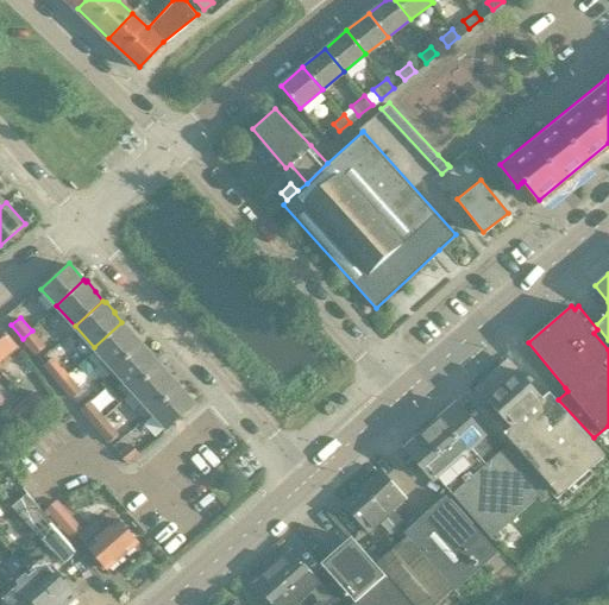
[(94,347),(113,369),(142,344),(133,334),(133,333),(125,323),(124,323),(121,322),(94,347)]
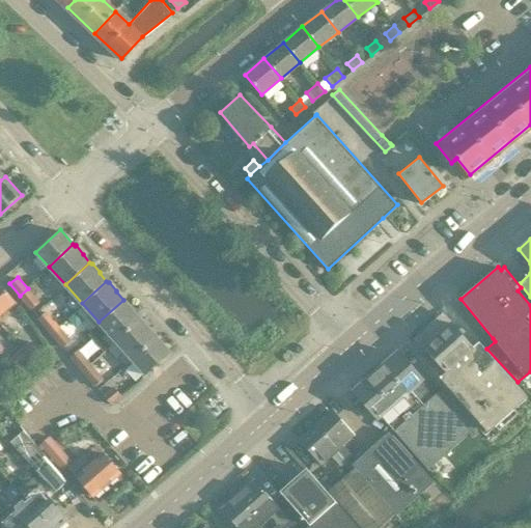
[(0,282),(0,314),(16,302),(0,282)]
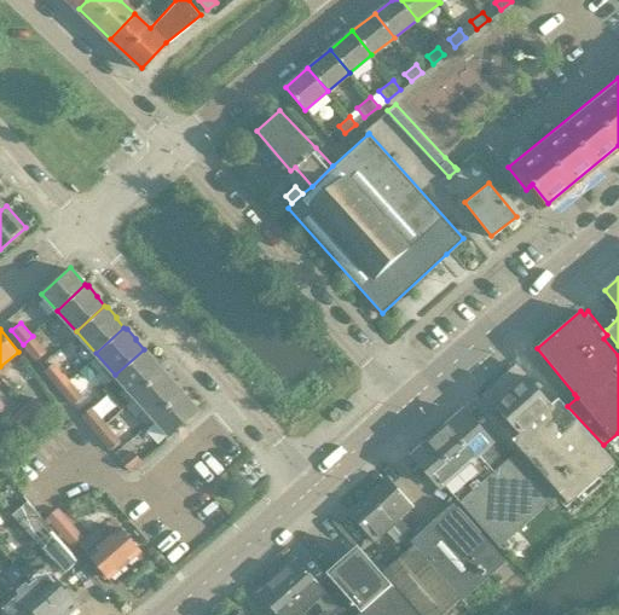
[(45,350),(33,336),(23,344),(35,359),(45,350)]
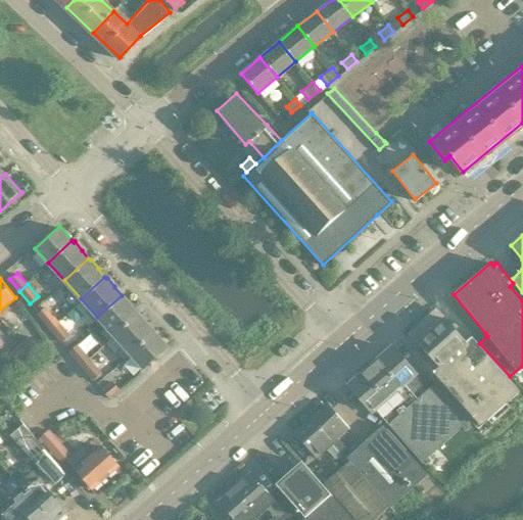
[(97,317),(86,326),(103,344),(113,335),(138,314),(131,305),(132,304),(124,295),(123,296),(122,295),(97,317)]
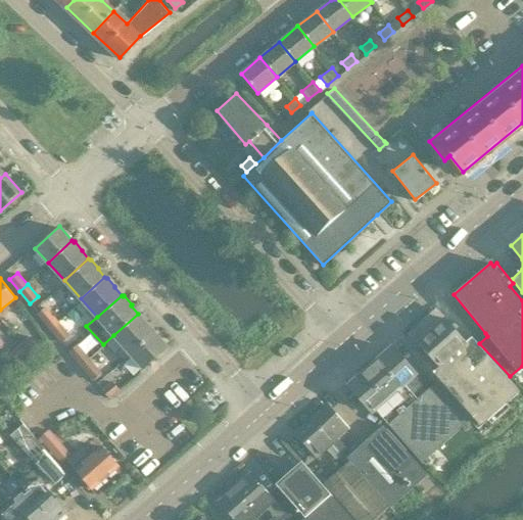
[(38,312),(50,326),(57,320),(45,305),(38,312)]
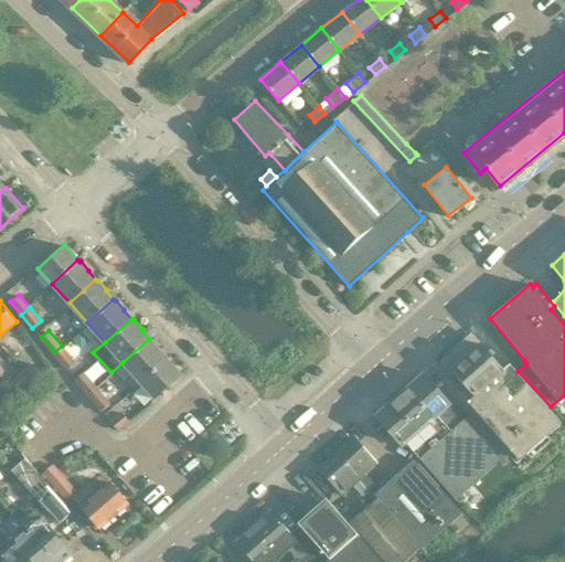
[(468,402),(518,458),(561,421),(510,363),(503,369),(481,345),(472,333),(443,360),(452,371),(475,395),(468,402)]
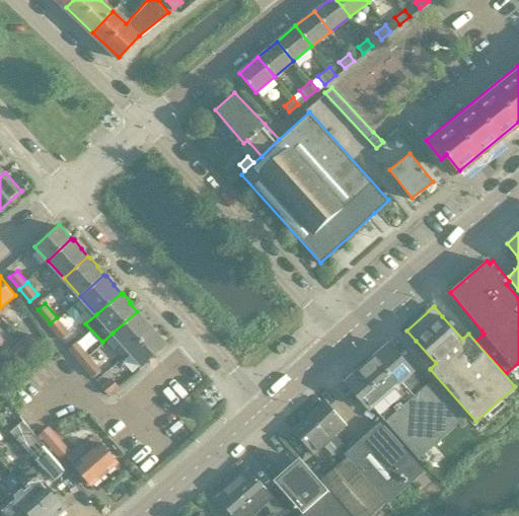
[(113,333),(129,351),(153,328),(146,321),(147,320),(139,311),(138,312),(137,311),(113,333)]
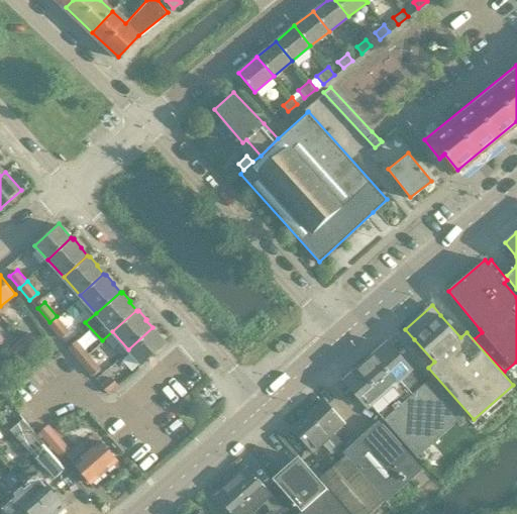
[(69,330),(57,316),(49,322),(61,337),(69,330)]
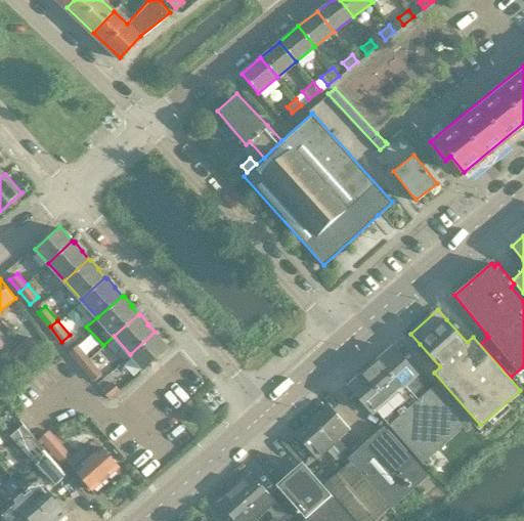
[(167,346),(155,332),(130,354),(143,368),(167,346)]
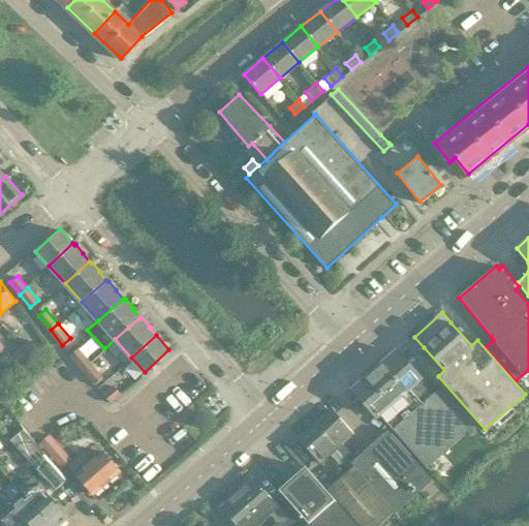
[(31,340),(21,348),(27,356),(37,346),(31,340)]
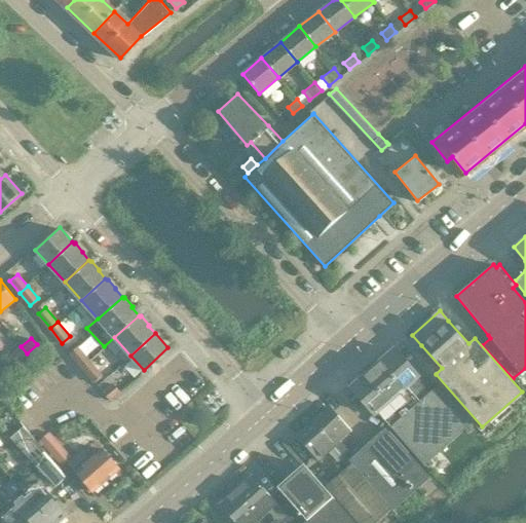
[(70,351),(82,367),(89,360),(77,345),(70,351)]
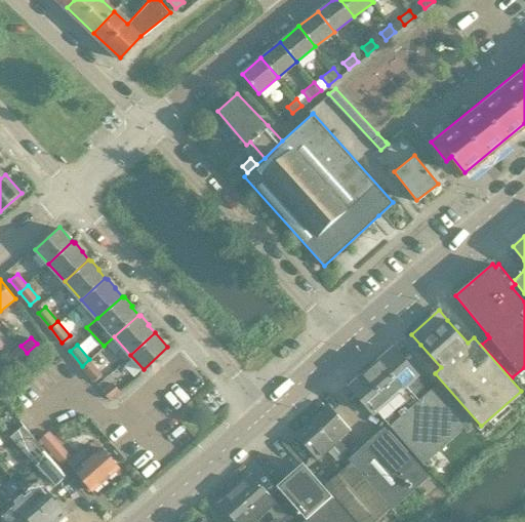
[(16,361),(27,353),(21,346),(10,354),(16,361)]
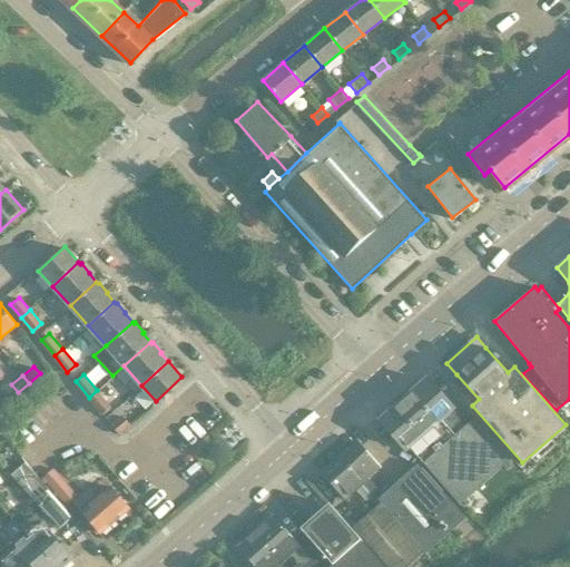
[(465,424),(450,408),(452,407),(428,378),(381,419),(405,448),(409,445),(459,504),(511,458),(474,416),(465,424)]
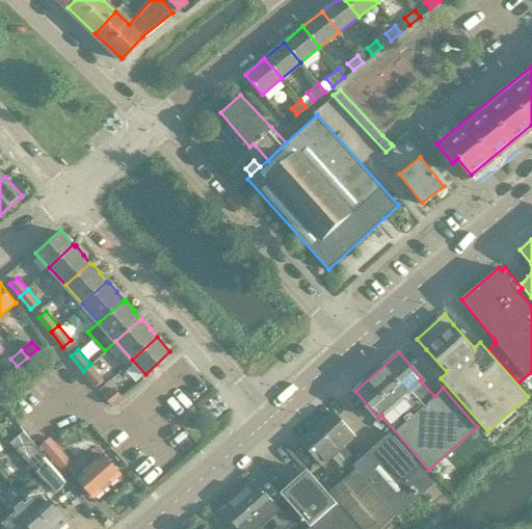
[(103,378),(90,364),(83,371),(95,386),(103,378)]
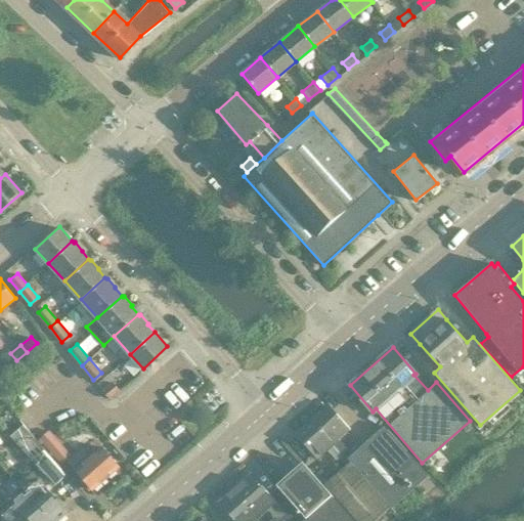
[(113,381),(102,390),(108,397),(119,389),(113,381)]
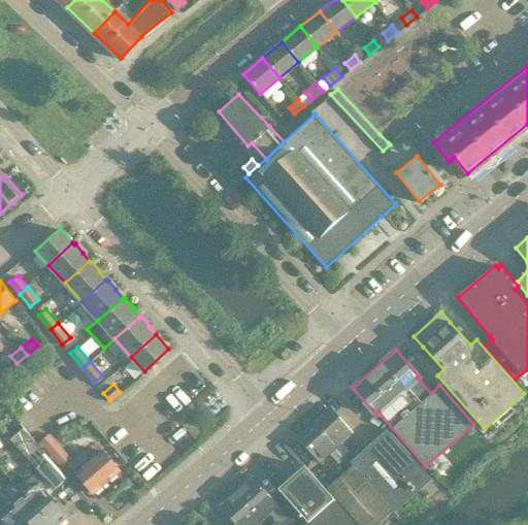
[(316,421),(347,458),(352,453),(342,441),(353,432),(331,407),(316,421)]
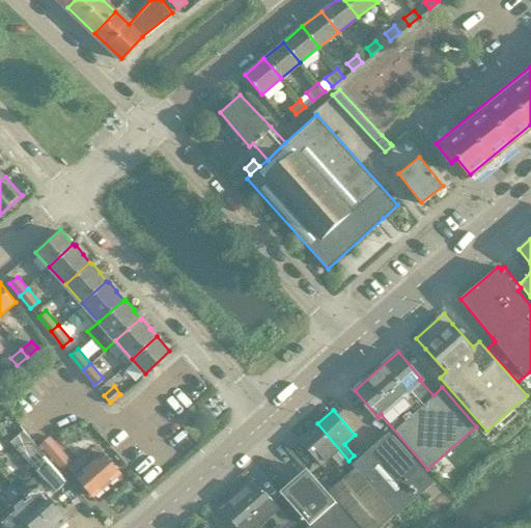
[(343,465),(348,461),(317,423),(301,438),(323,464),(334,453),(343,465)]
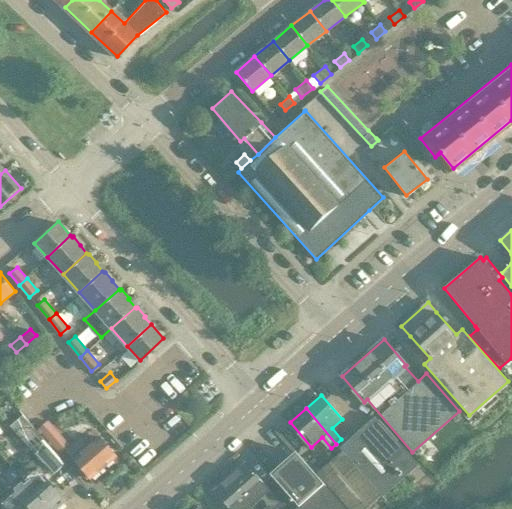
[(37,455),(49,444),(23,414),(11,425),(37,455)]
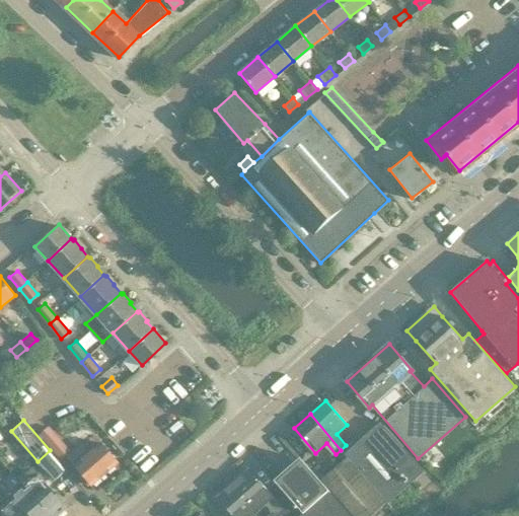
[(425,470),(380,421),(345,453),(388,503),(425,470)]
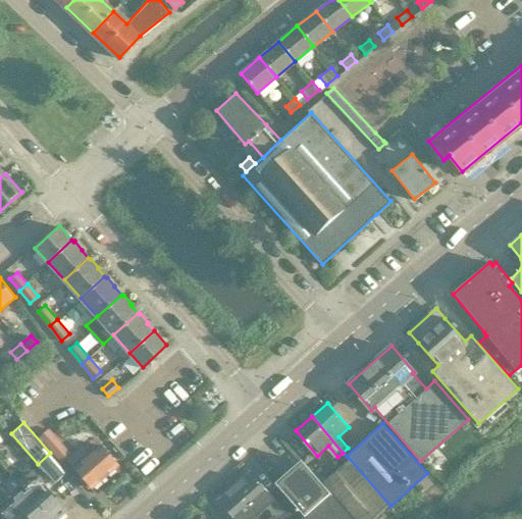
[(60,461),(70,452),(49,428),(39,436),(60,461)]
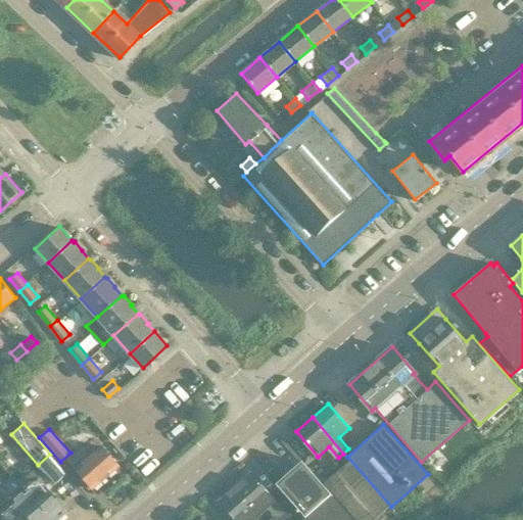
[(92,487),(119,465),(101,445),(88,457),(81,448),(68,459),(76,468),(75,468),(92,487)]
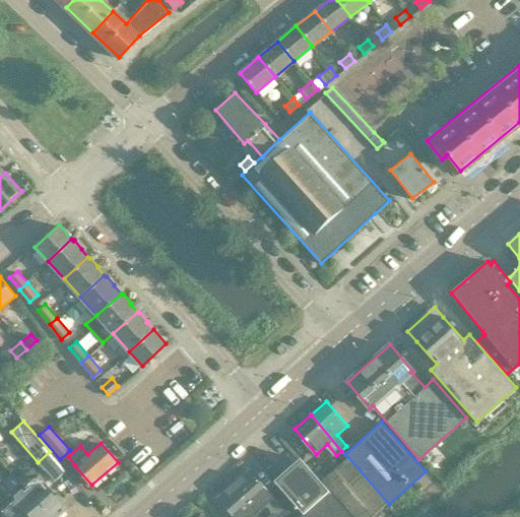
[(66,469),(50,451),(38,462),(54,480),(66,469)]
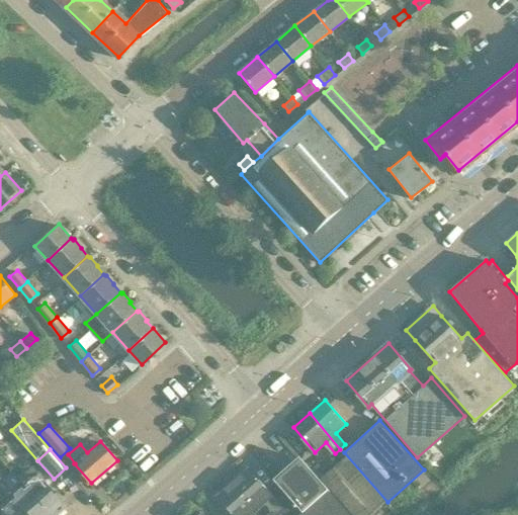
[(350,514),(328,489),(329,489),(300,457),(299,455),(297,457),(298,458),(277,479),(275,477),(273,479),(275,480),(267,487),(270,492),(262,499),(266,503),(276,514),(350,514)]
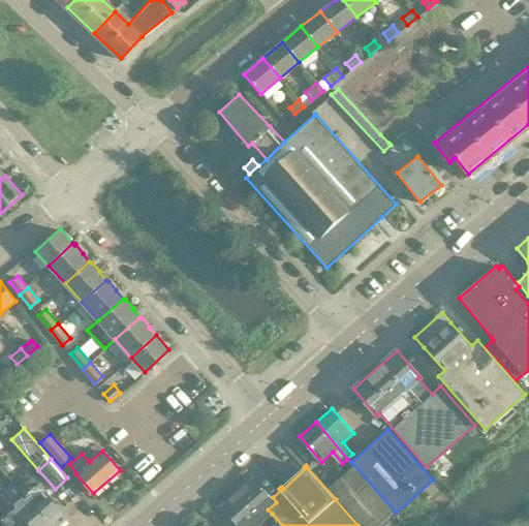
[(352,466),(330,487),(364,525),(375,525),(394,511),(352,466)]
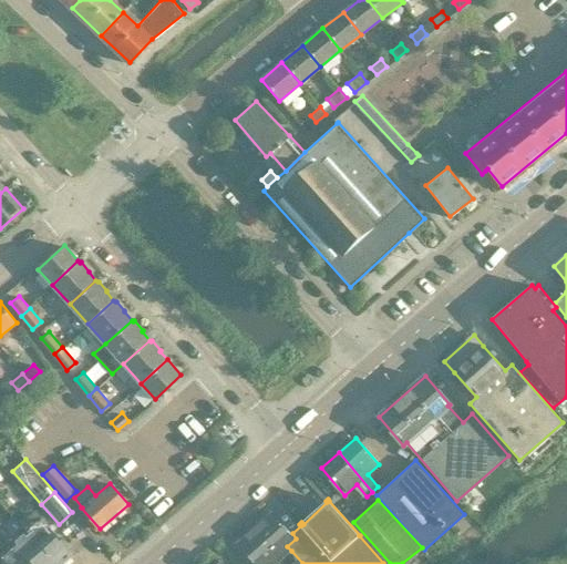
[(278,554),(287,546),(296,539),(292,533),(272,511),(255,526),(278,554)]
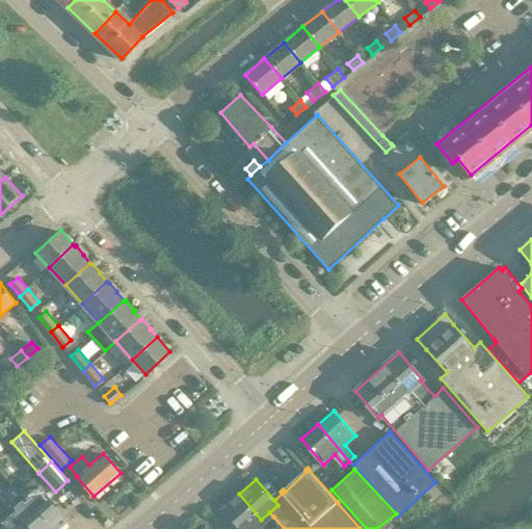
[(20,492),(25,498),(52,528),(56,528),(69,519),(37,484),(36,483),(35,482),(34,482),(32,482),(31,482),(30,482),(29,483),(20,492)]
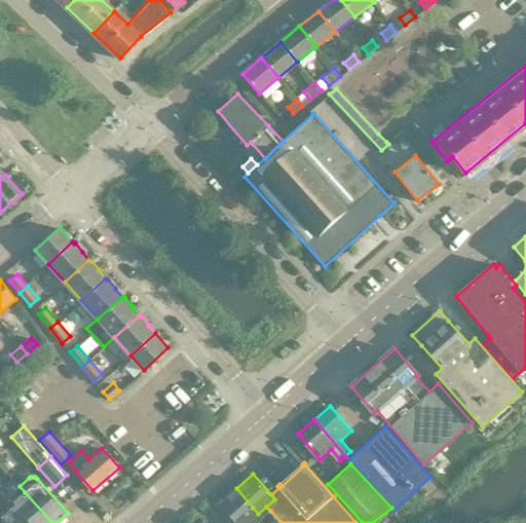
[(236,488),(220,502),(237,522),(256,522),(270,511),(266,507),(258,514),(236,488)]
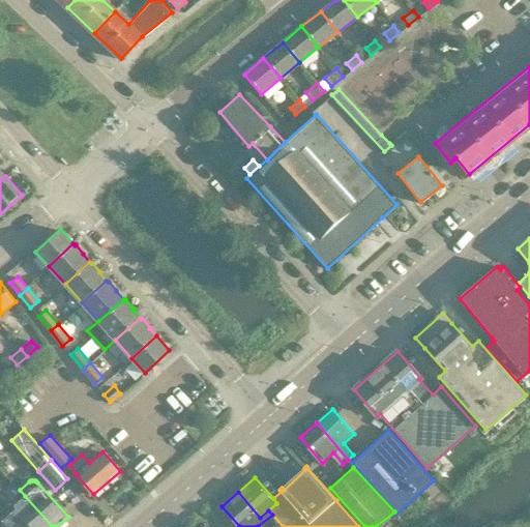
[(28,526),(52,526),(25,496),(11,508),(28,526)]
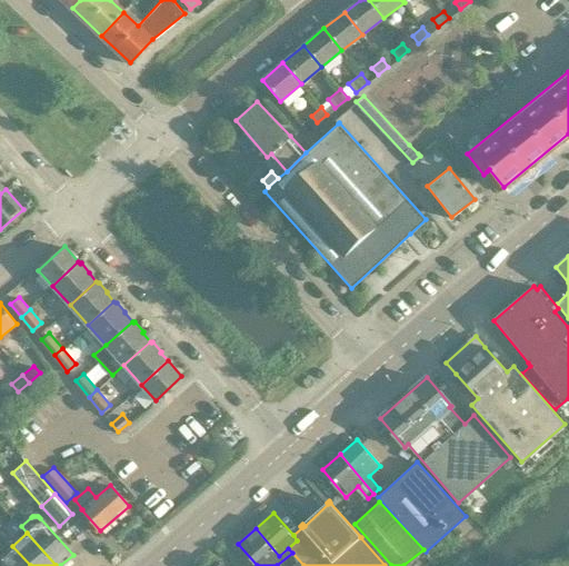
[(0,560),(3,565),(30,565),(12,546),(3,536),(0,538),(0,560)]
